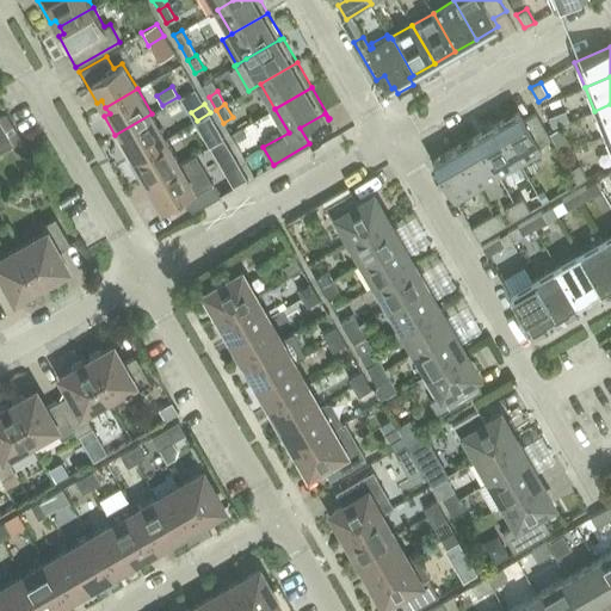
[(604,135),(610,131),(610,104),(594,111),(604,135)]
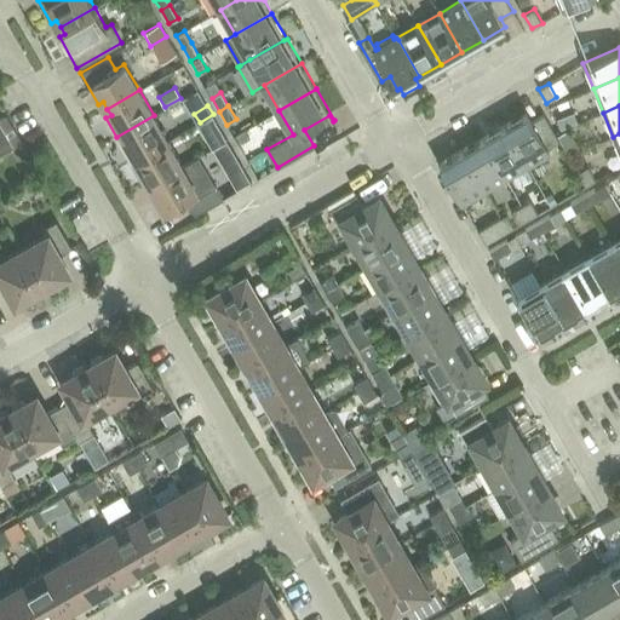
[(574,112),(557,119),(561,128),(578,122),(574,112)]
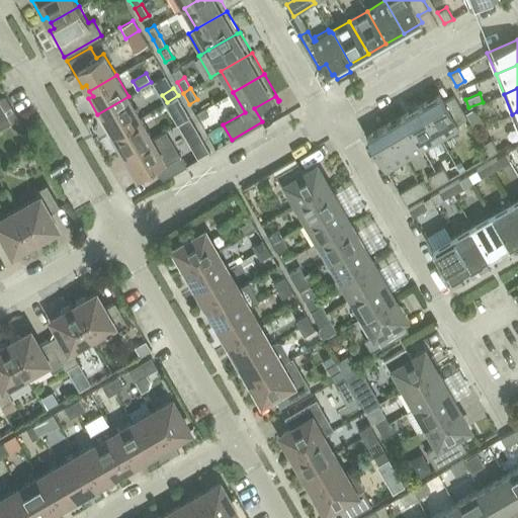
[(421,105),(440,138),(458,126),(456,123),(467,117),(454,95),(444,101),(440,94),(421,105)]
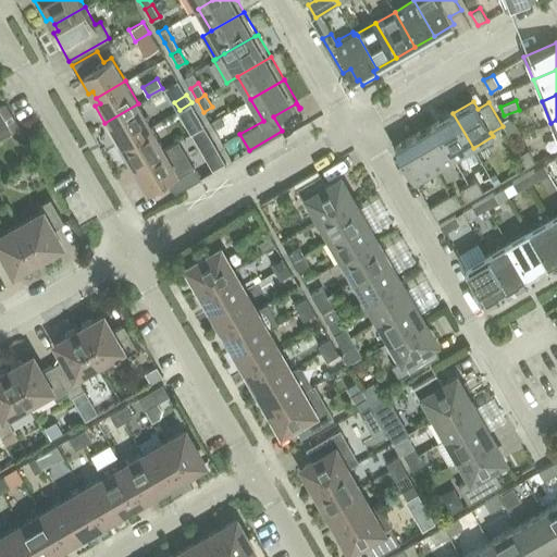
[(5,102),(0,106),(0,110),(12,132),(20,127),(5,102)]
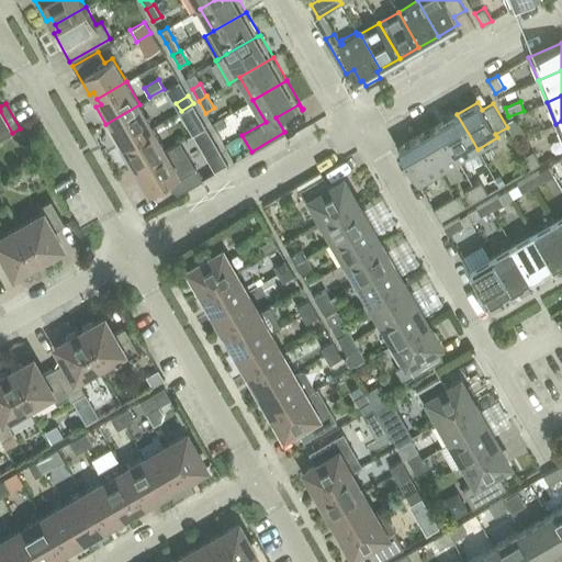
[(120,138),(123,144),(153,127),(139,104),(105,124),(115,141),(120,138)]
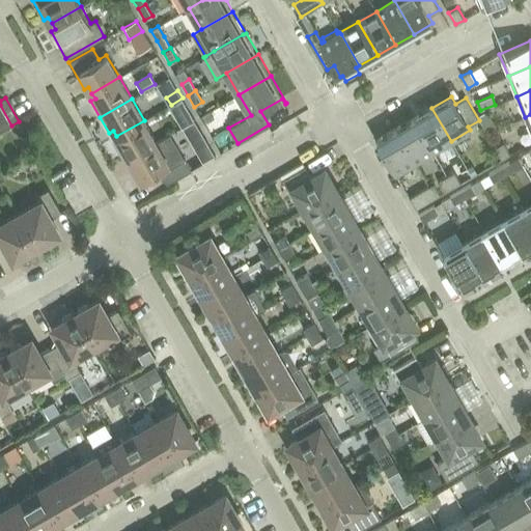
[(0,132),(11,126),(0,105),(0,132)]
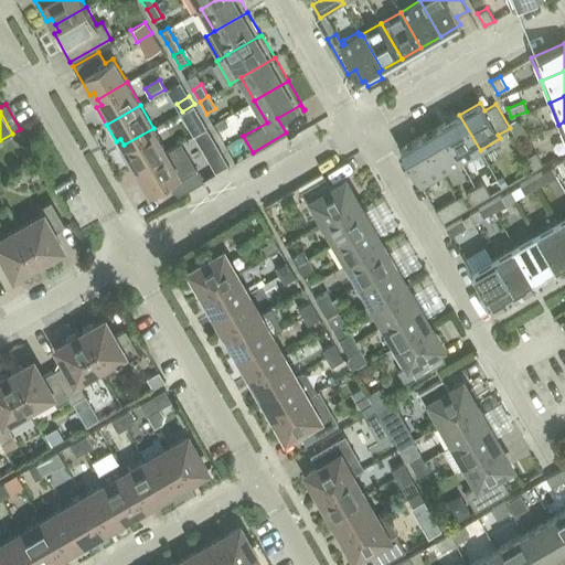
[(440,126),(460,161),(480,150),(459,115),(440,126)]
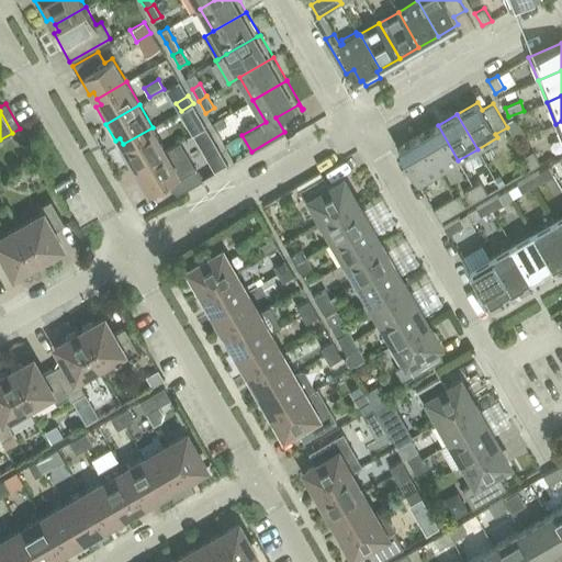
[(194,134),(206,126),(201,119),(189,125),(194,134)]
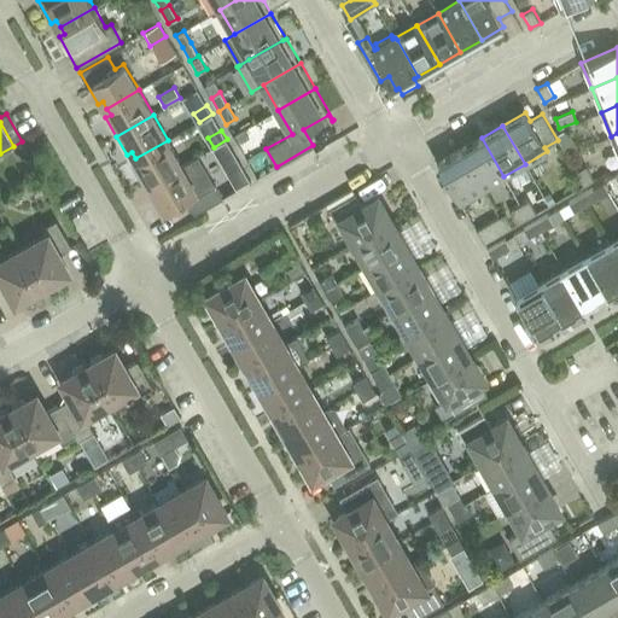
[(503,176),(482,138),(460,150),(483,188),(503,176)]
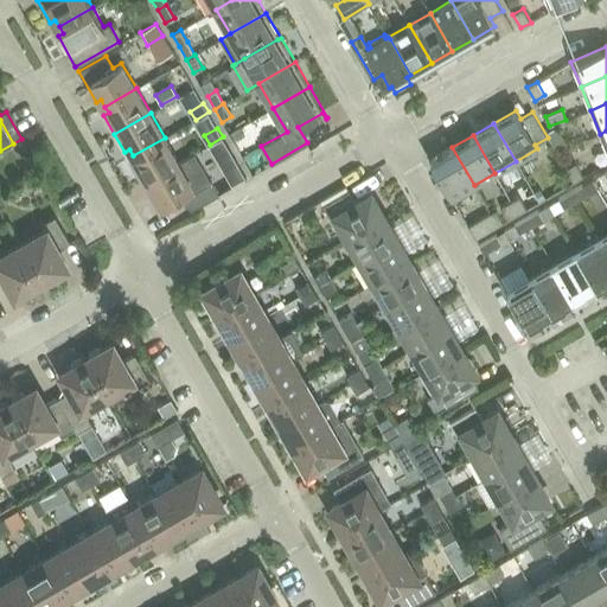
[(562,136),(551,141),(557,152),(568,147),(562,136)]
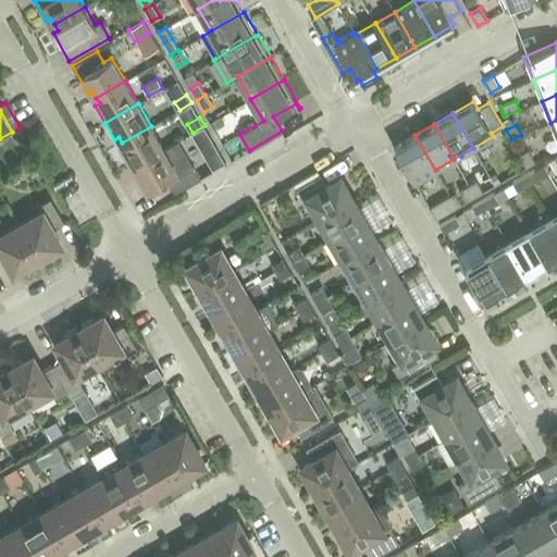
[(121,151),(131,168),(164,149),(151,126),(122,143),(125,149),(121,151)]
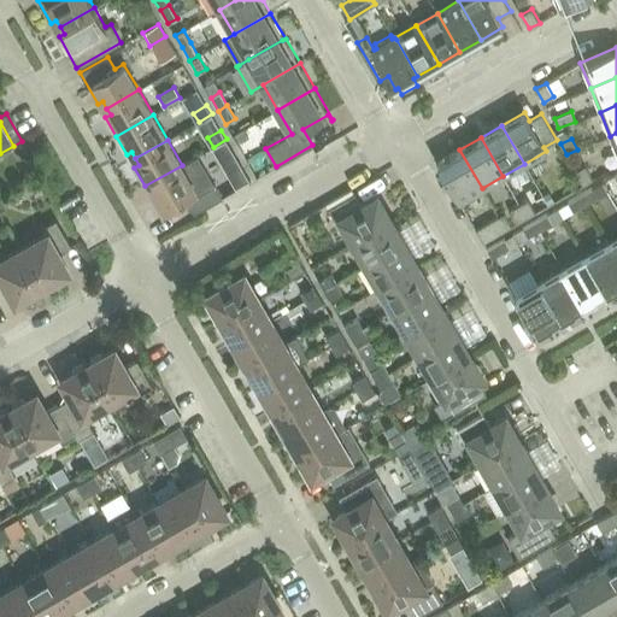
[(482,188),(459,150),(438,162),(459,201),(482,188)]
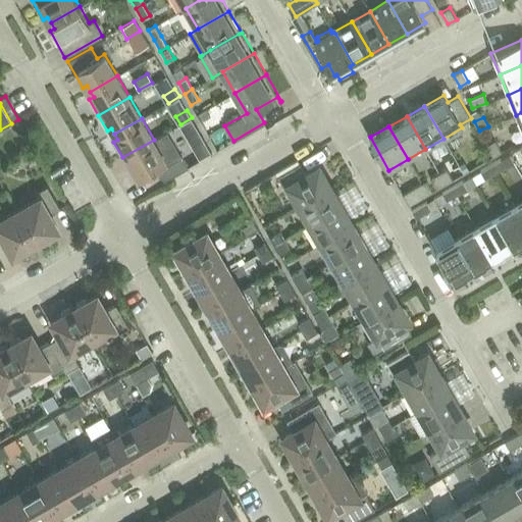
[(166,133),(154,140),(122,157),(138,184),(139,184),(136,178),(157,166),(165,180),(188,167),(181,156),(180,157),(166,133)]
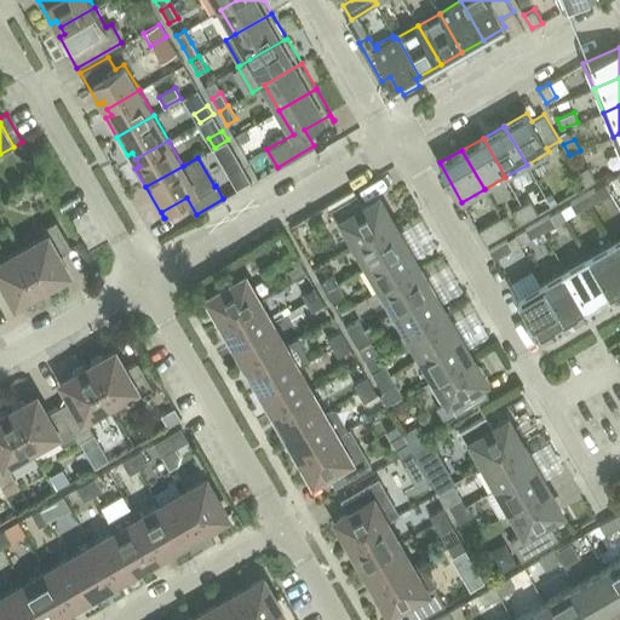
[(578,172),(586,185),(596,181),(587,166),(578,172)]
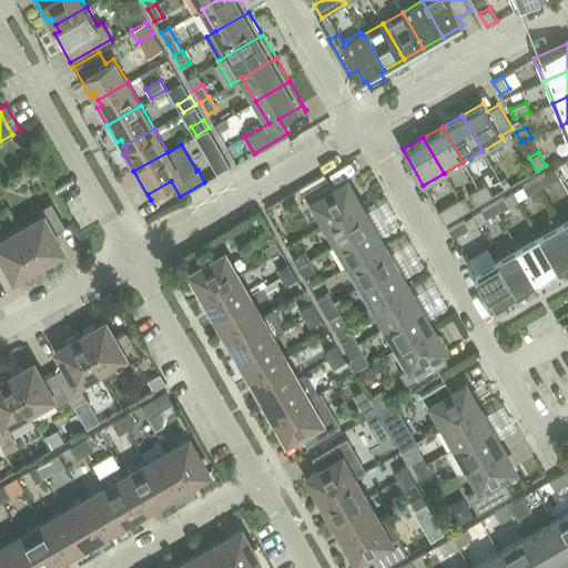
[(230,165),(224,156),(212,163),(217,172),(230,165)]
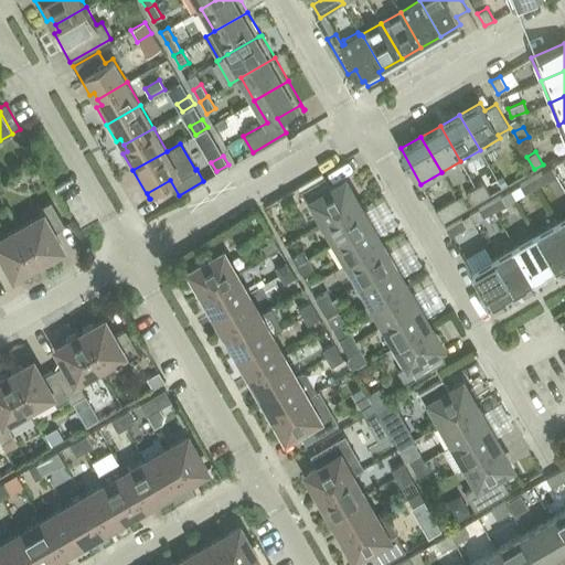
[(315,177),(299,185),(301,190),(324,177),(322,172),(315,177)]
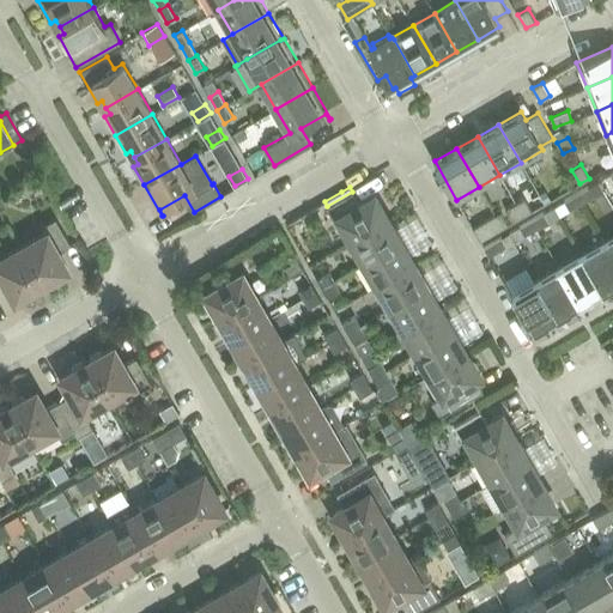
[(576,193),(582,202),(594,195),(588,187),(576,193)]
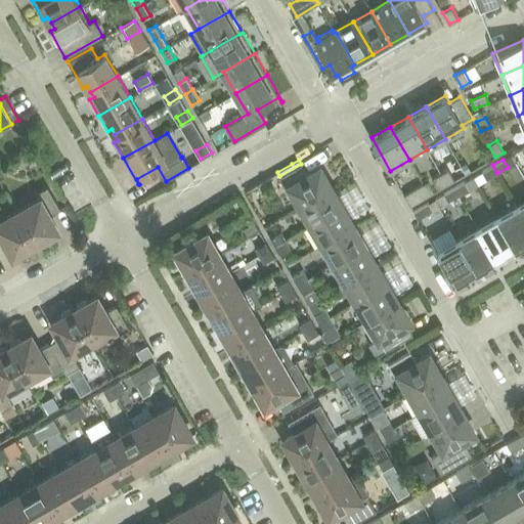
[(291,186),(301,205),(332,187),(320,168),(308,175),(301,164),(279,176),(278,177),(286,189),(291,186)]
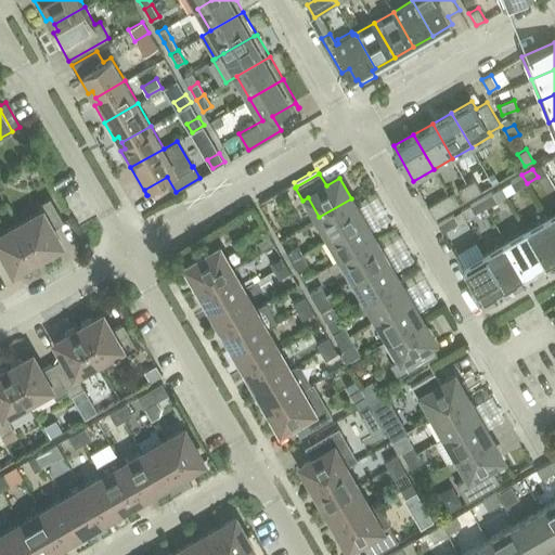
[(494,173),(489,176),(493,183),(499,180),(494,173)]
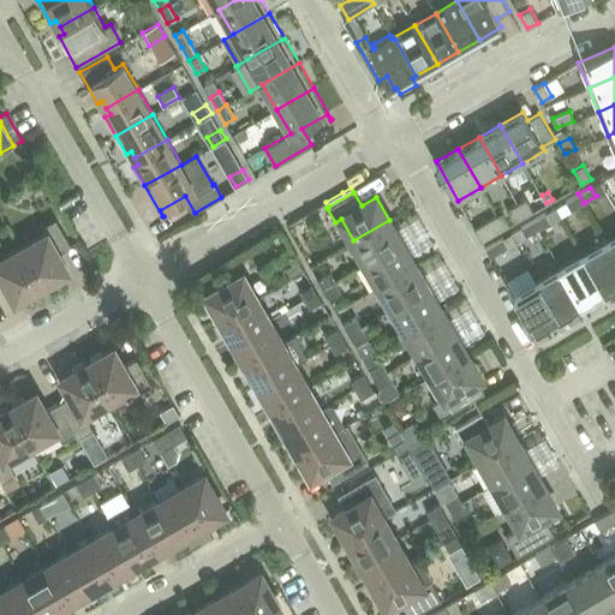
[(584,203),(578,193),(566,201),(572,210),(584,203)]
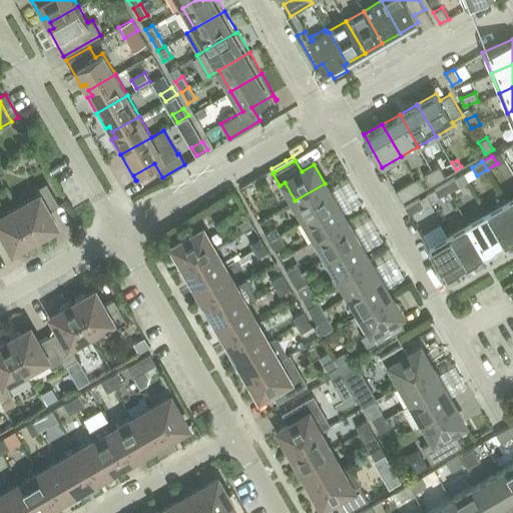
[(432,169),(438,180),(446,176),(439,165),(432,169)]
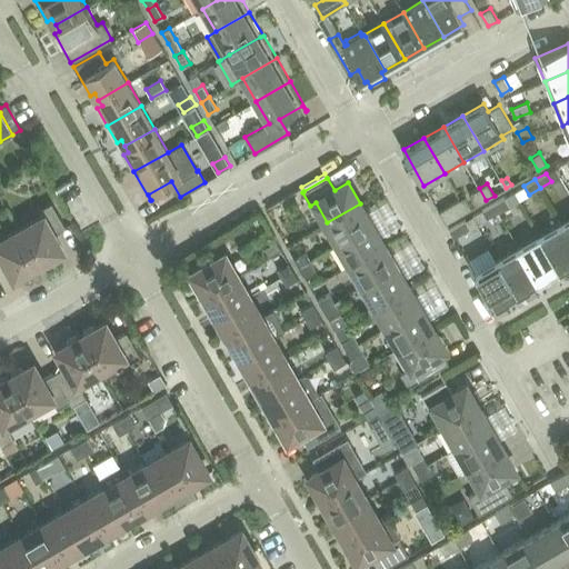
[(486,200),(479,188),(470,192),(478,205),(486,200)]
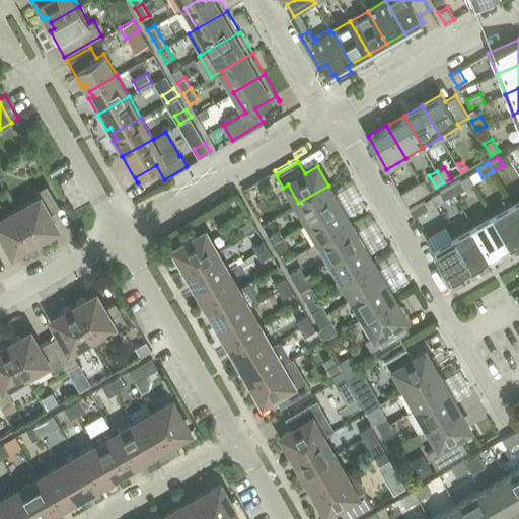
[(423,179),(400,193),(406,204),(429,191),(423,179)]
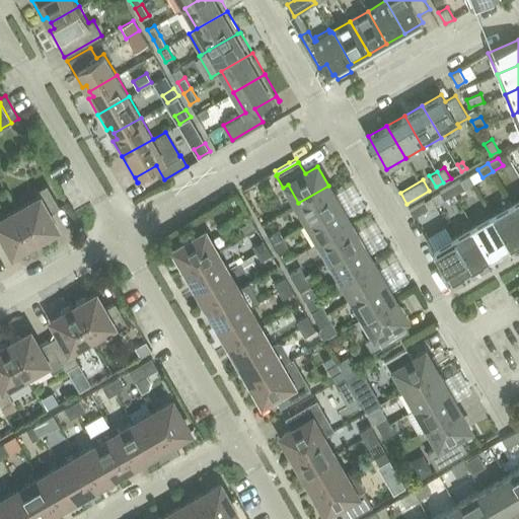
[(450,186),(454,194),(464,188),(460,179),(450,186)]
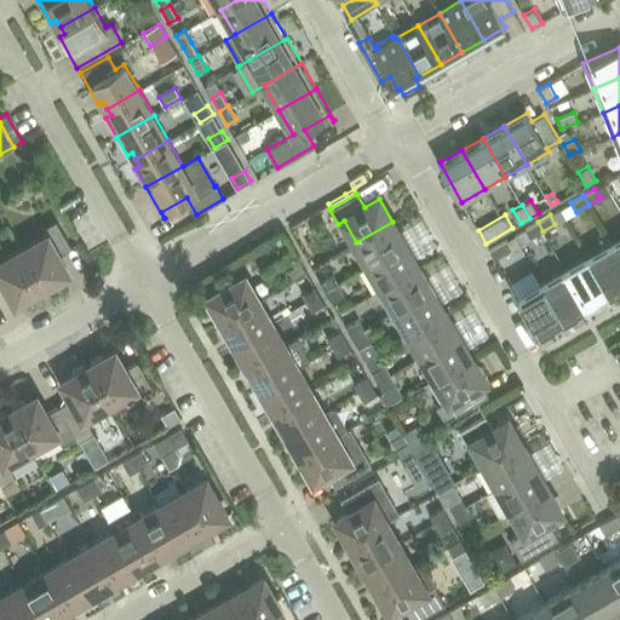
[(46,236),(22,251),(42,286),(44,286),(50,287),(57,282),(59,276),(69,271),(58,254),(72,247),(56,220),(42,229),(46,236)]
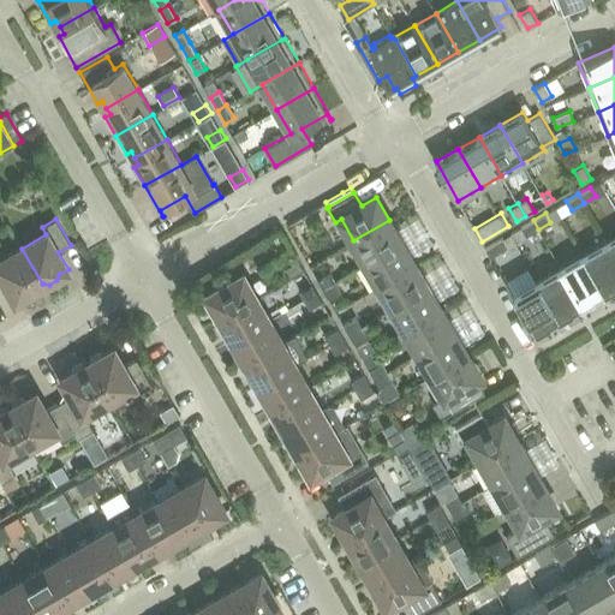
[(353,240),(366,263),(402,242),(389,220),(353,240)]
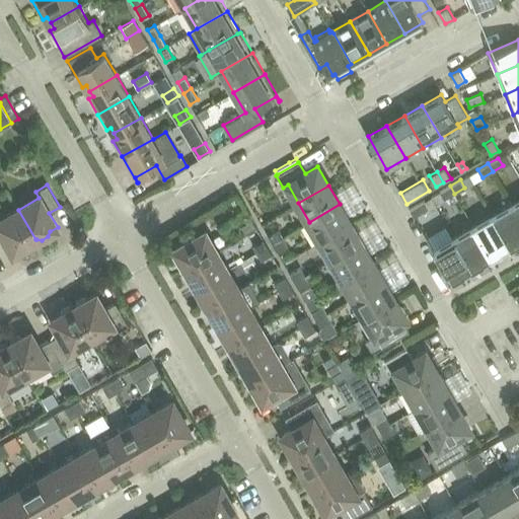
[(454,194),(450,186),(440,192),(444,199),(454,194)]
